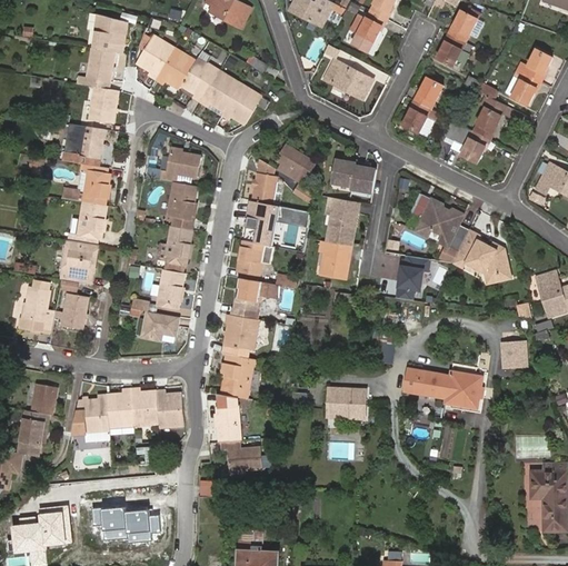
[(210,5),(207,11),(238,27),(248,7),(233,0),(203,0),(210,5)]
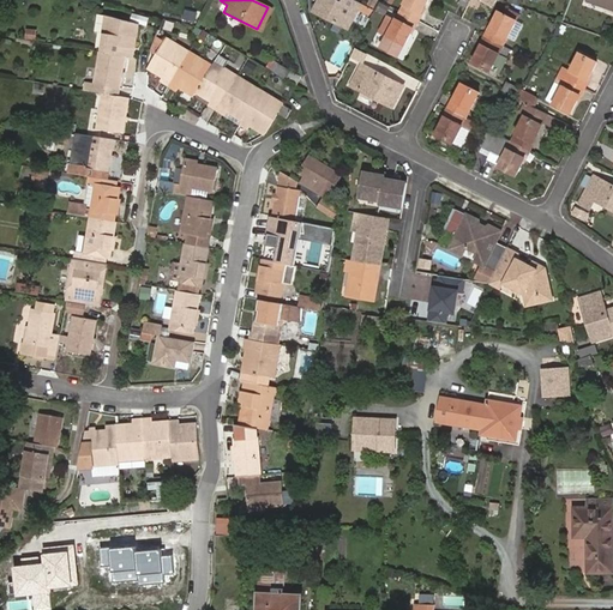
[(324,0),(319,0),(312,11),(330,22),(341,0),(324,0)]
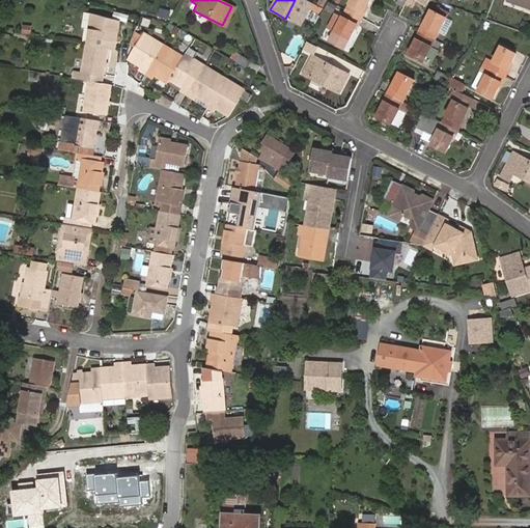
[(321,11),(325,0),(316,0),(313,8),(321,11)]
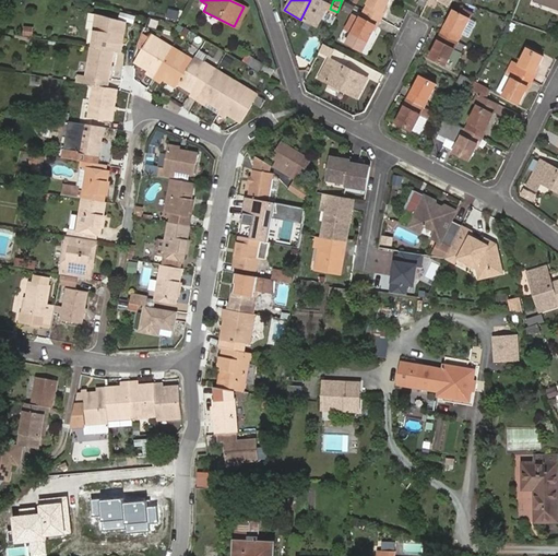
[(363,40),(370,27),(366,26),(372,14),(376,16),(380,9),(377,7),(378,3),(382,7),(386,0),(365,0),(355,19),(348,14),(341,28),(348,33),(342,44),(357,51),(363,40)]
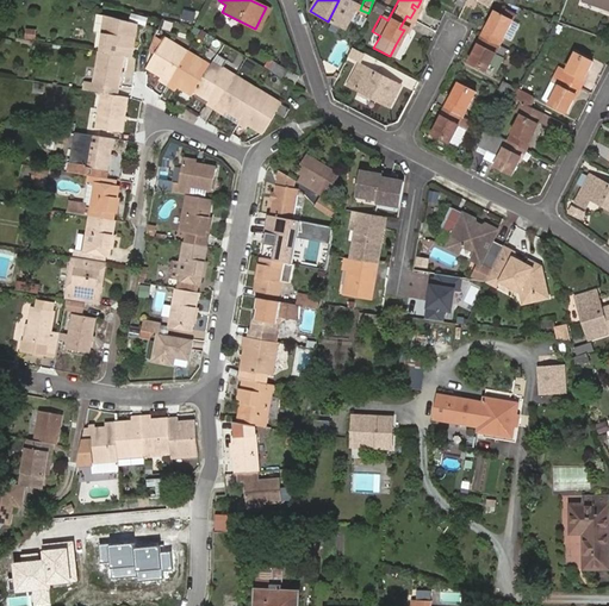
[(582,0),(580,2),(608,12),(608,0),(582,0)]
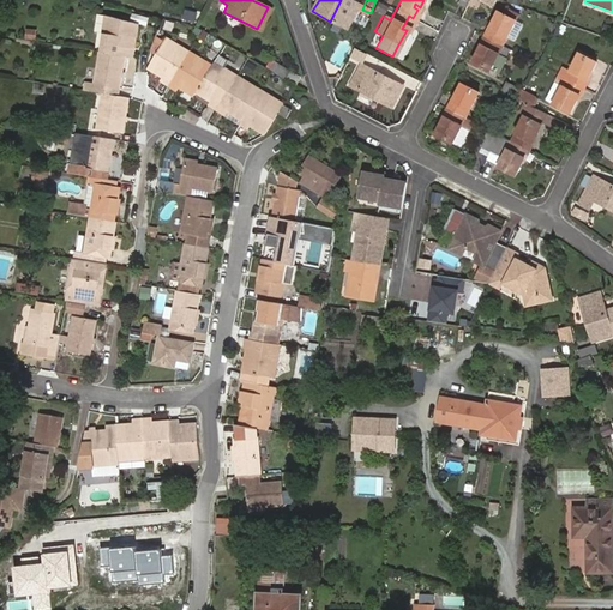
[(497,10),(490,24),(494,26),(487,37),(481,50),(475,48),(469,61),(486,70),(500,43),(514,19),(517,13),(509,8),(505,16),(497,10)]
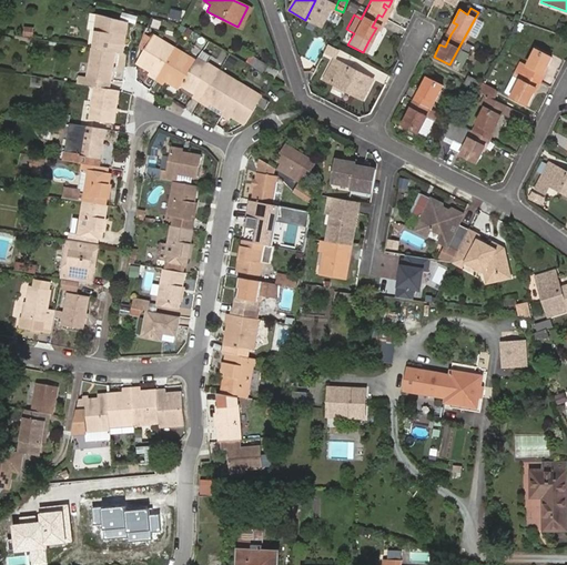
[(119,52),(124,22),(97,14),(90,47),(113,51),(119,52)]
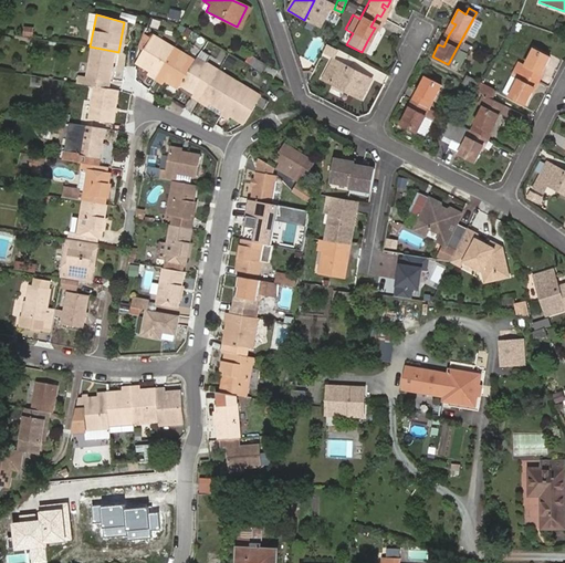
[(370,27),(375,28),(380,17),(377,14),(370,27)]
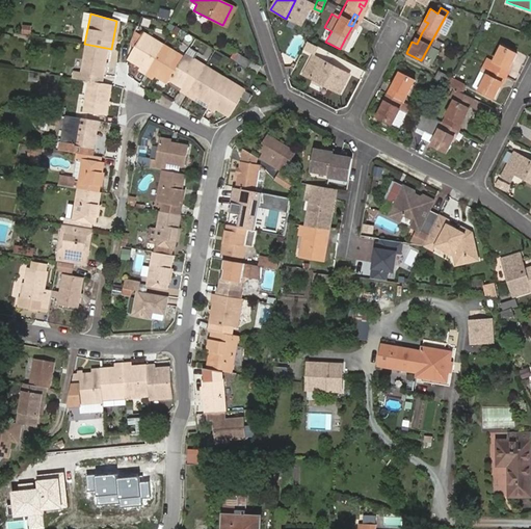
[(428,23),(424,21),(418,30),(422,32),(428,23)]
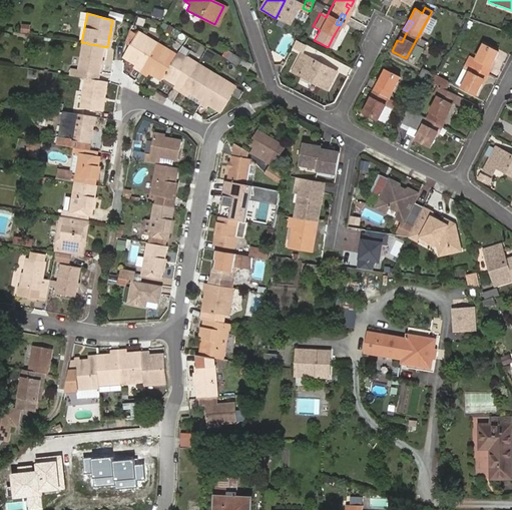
[(407,31),(403,29),(397,40),(402,42),(407,31)]
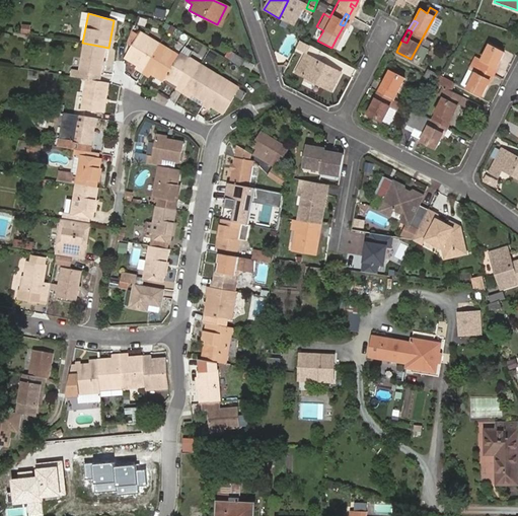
[(146,59),(157,42),(138,30),(123,55),(136,63),(140,56),(146,59)]
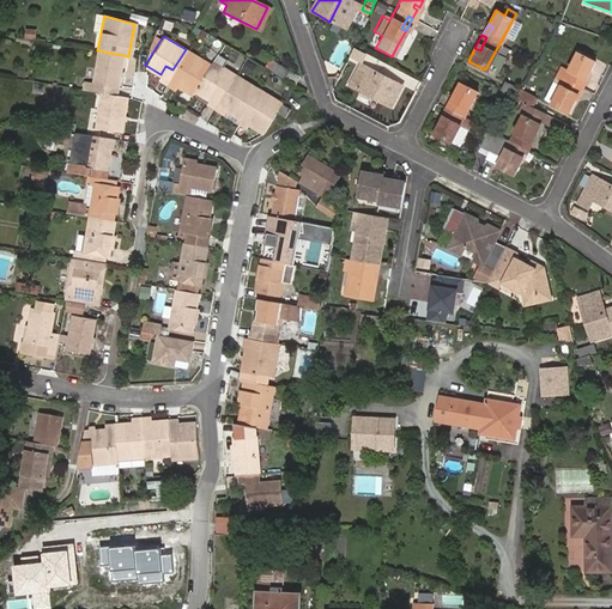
[(208,62),(186,49),(173,69),(181,74),(175,84),(191,92),(193,89),(208,62)]
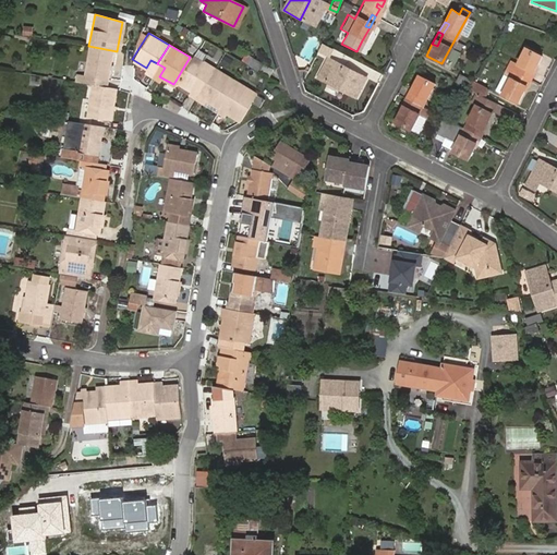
[(111,50),(88,46),(83,73),(76,72),(74,80),(92,83),(105,85),(111,50)]
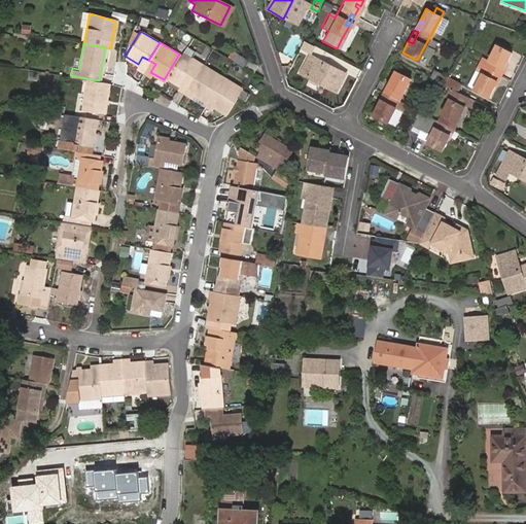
[(501,63),(504,65),(512,54),(496,45),(471,89),(487,97),(493,84),(490,82),(495,72),(501,63)]
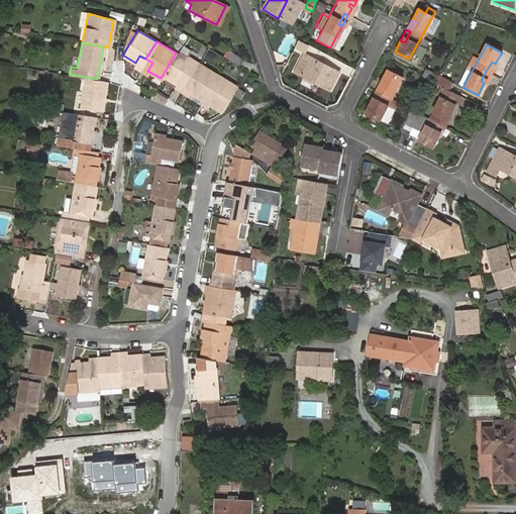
[(236,60),(240,52),(229,45),(224,54),(236,60)]
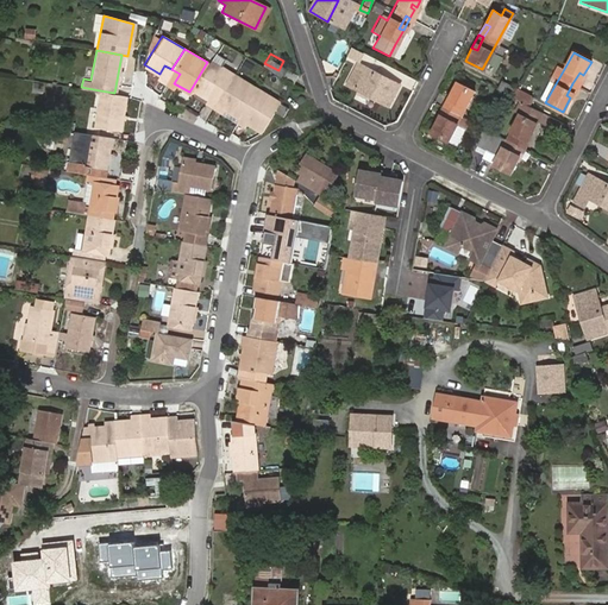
[(220,93),(231,73),(208,58),(207,62),(192,88),(206,96),(212,87),(220,93)]
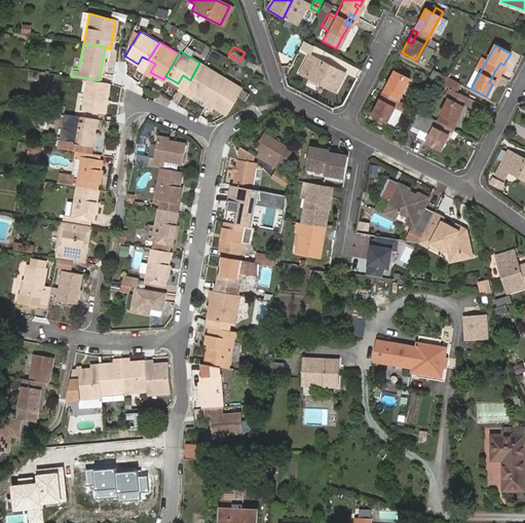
[(240,61),(251,66),(254,58),(245,52),(240,61)]
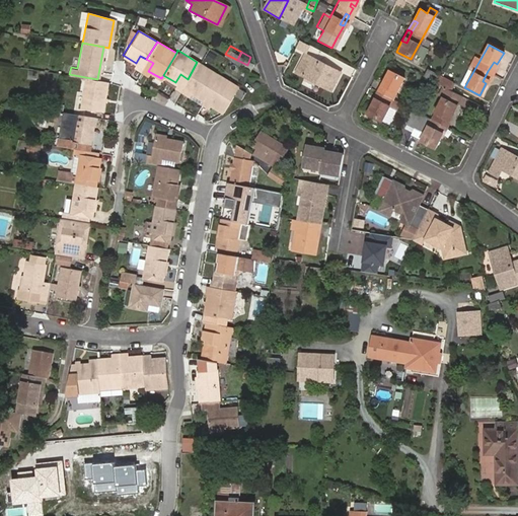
[(292,71),(326,88),(336,71),(301,54),(295,65),(292,71)]
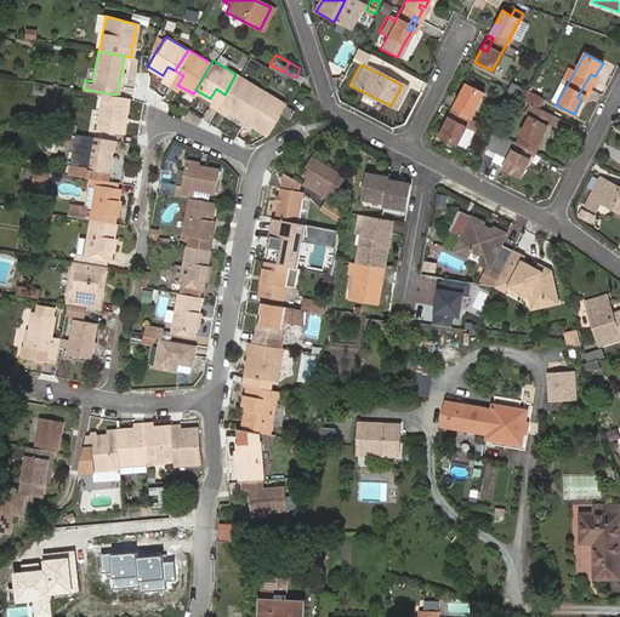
[(159,79),(168,84),(175,70),(168,67),(163,75),(159,79)]
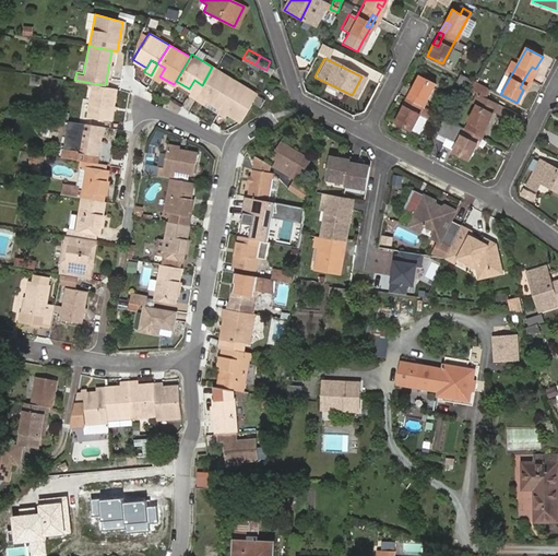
[(165,68),(157,63),(151,75),(155,79),(157,74),(159,77),(165,68)]
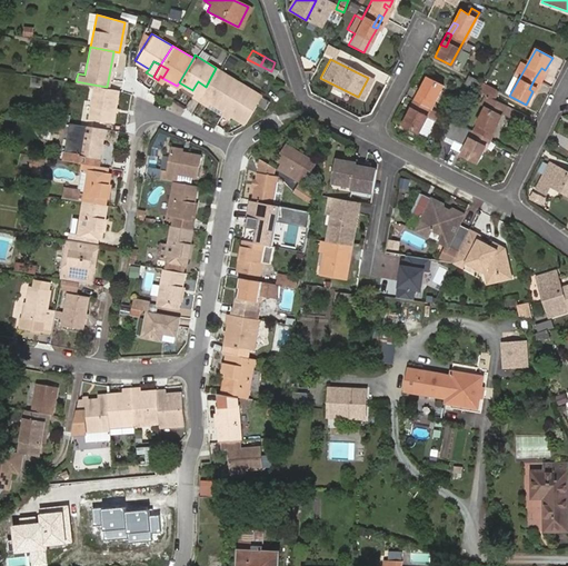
[(227,99),(238,81),(216,68),(206,87),(199,98),(206,101),(208,99),(221,107),(227,99)]
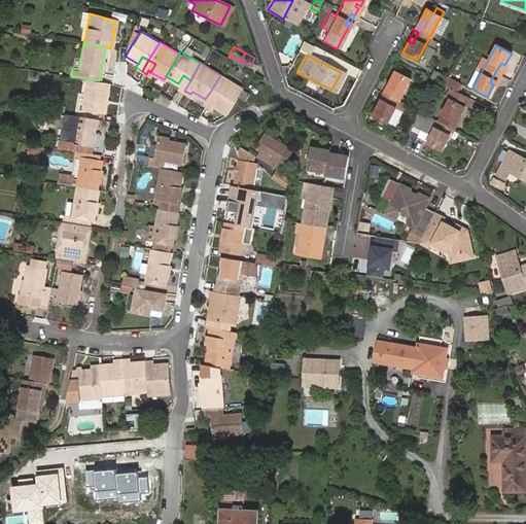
[(499,74),(504,65),(501,63),(495,72),(499,74)]
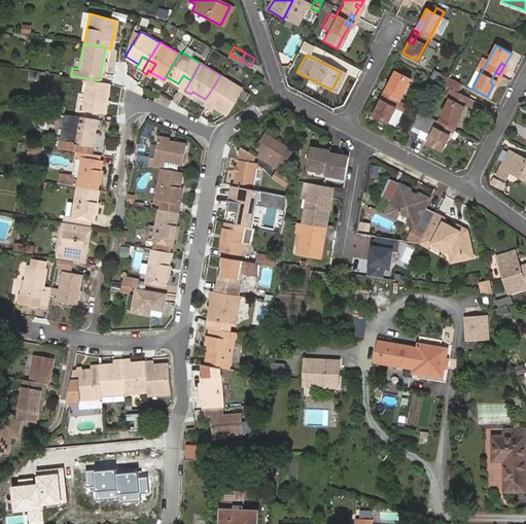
[(442,83),(446,75),(432,68),(427,76),(442,83)]
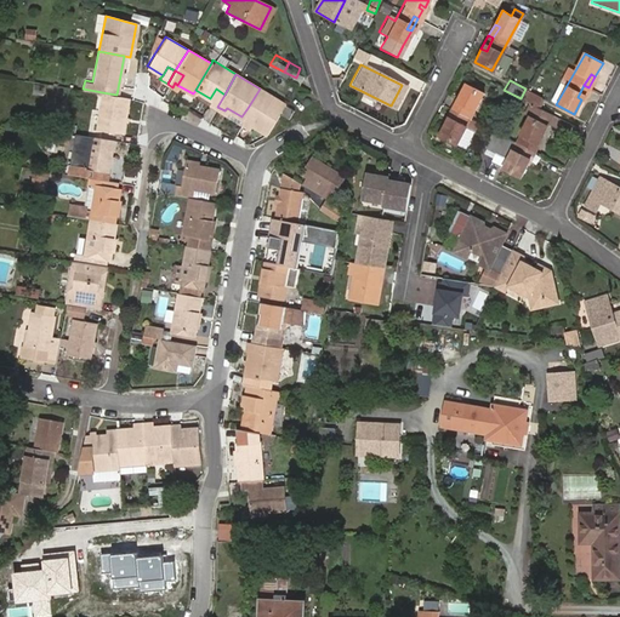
[(460,98),(454,110),(447,124),(442,121),(434,135),(453,144),(461,129),(468,132),(476,120),(467,116),(481,92),(464,83),(456,96),(460,98)]
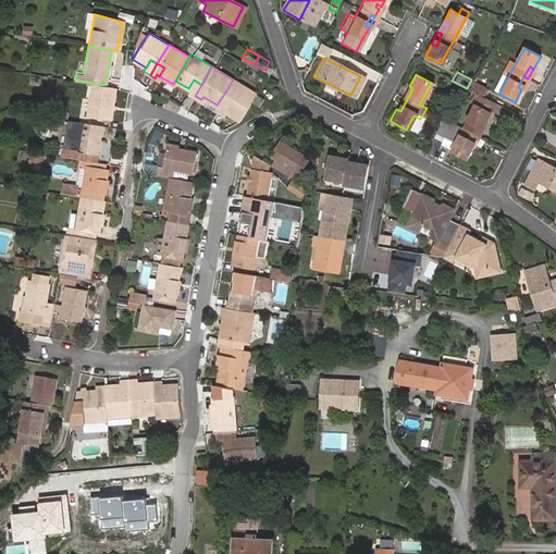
[(521,89),(528,78),(523,76),(518,87),(521,89)]
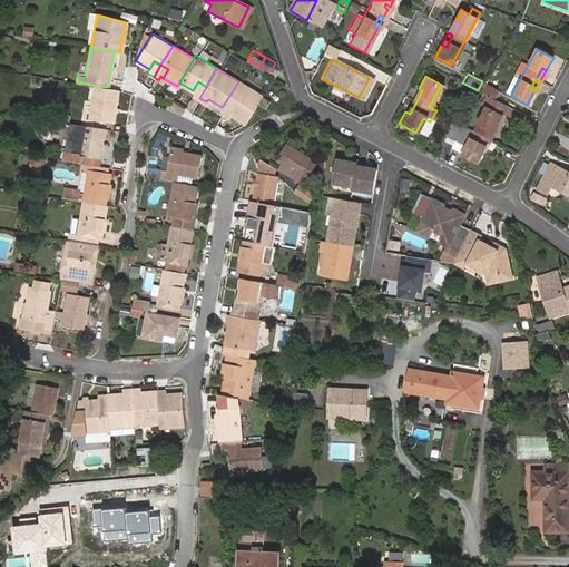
[(190,94),(199,98),(206,87),(198,81),(193,90),(190,94)]
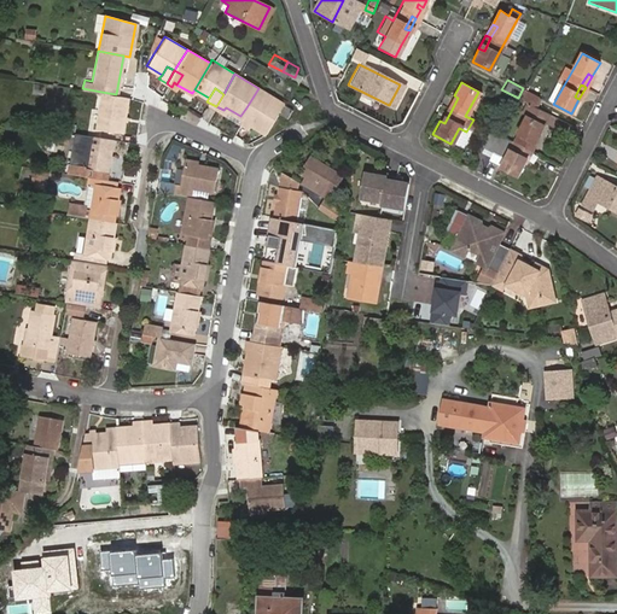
[(278,111),(284,103),(258,88),(246,107),(254,112),(249,121),(266,132),(278,111)]
